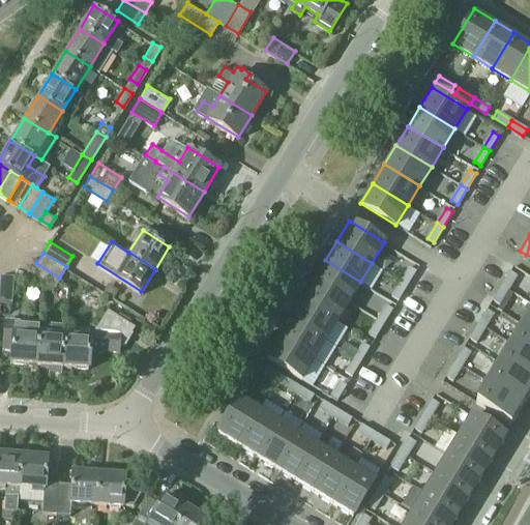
[(349,300),(360,282),(325,260),(314,279),(349,300)]
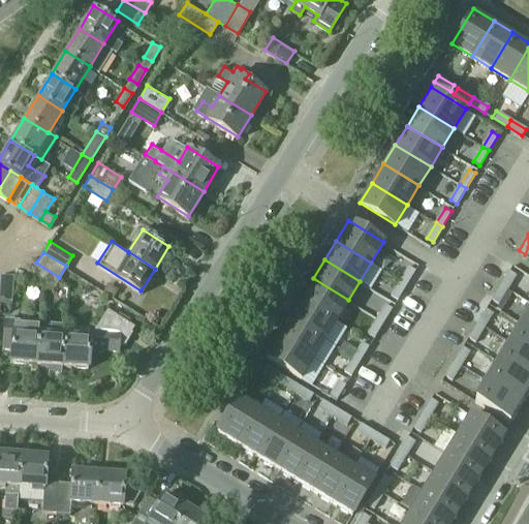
[(57,280),(59,277),(36,263),(29,274),(53,288),(53,287),(61,293),(66,285),(57,280)]
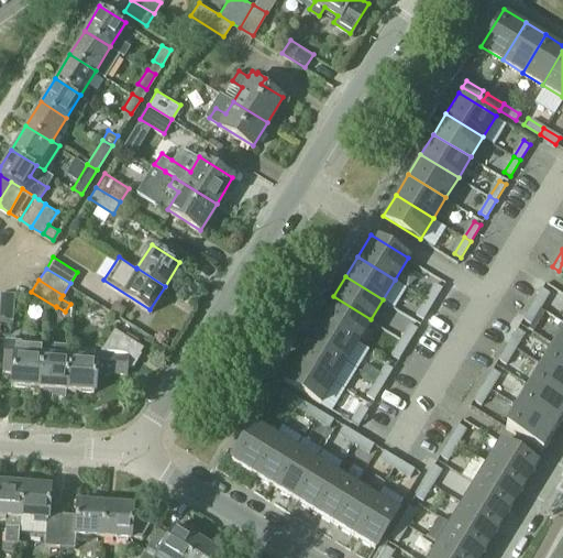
[(437,282),(427,298),(433,303),(443,286),(437,282)]
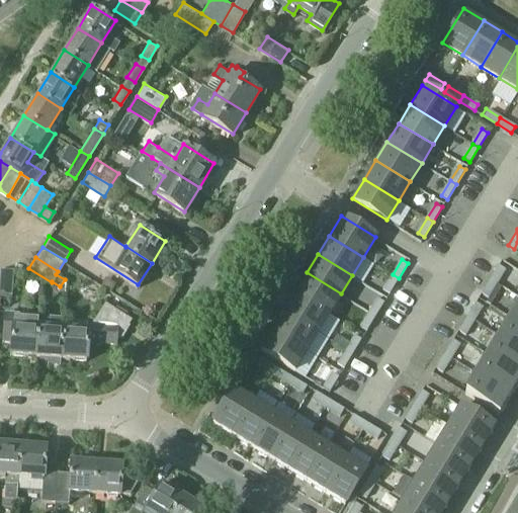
[(498,261),(489,276),(495,279),(504,265),(498,261)]
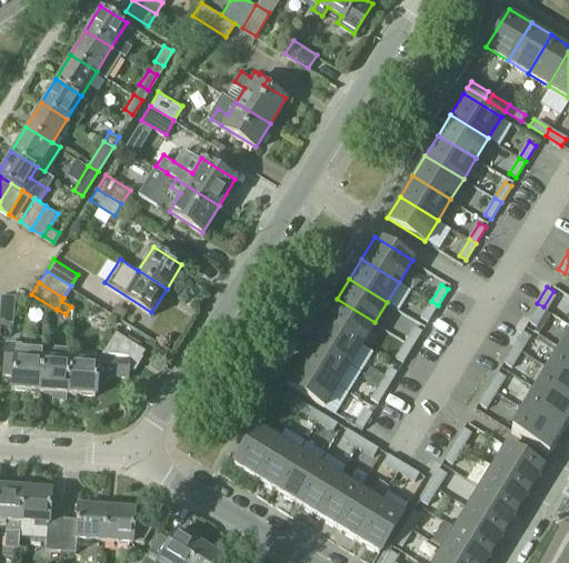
[(0,293),(0,294),(0,321),(12,322),(15,293),(0,293)]
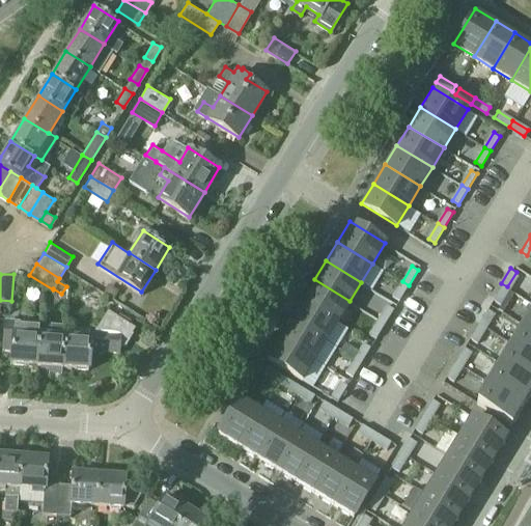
[(337,321),(350,301),(314,279),(302,299),(337,321)]
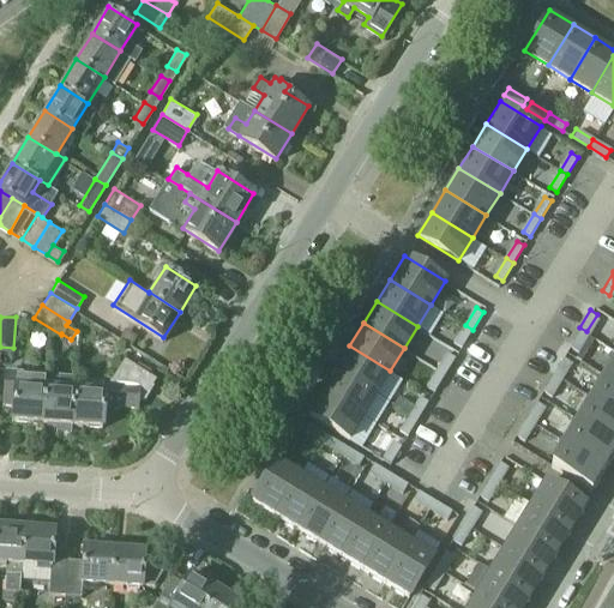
[(473,330),(465,325),(455,343),(462,347),(473,330)]
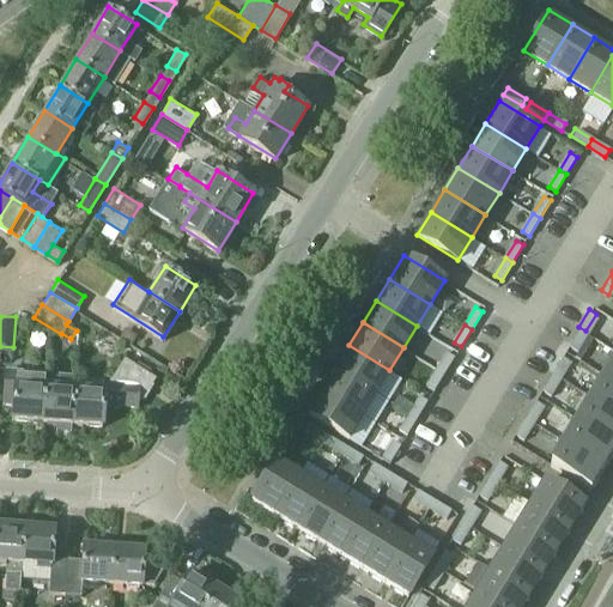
[(575,348),(586,331),(578,327),(569,344),(575,348)]
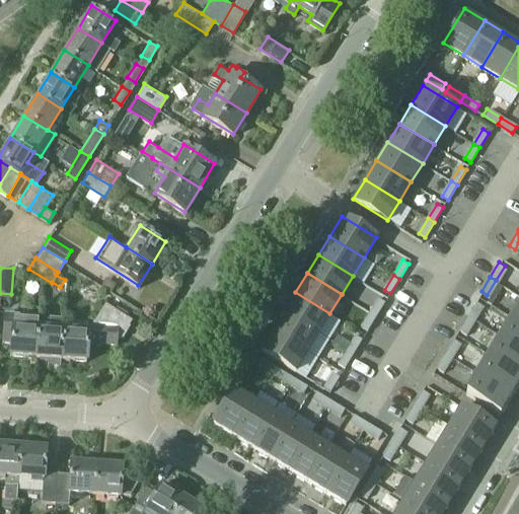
[(318,332),(329,313),(295,292),(284,310),(318,332)]
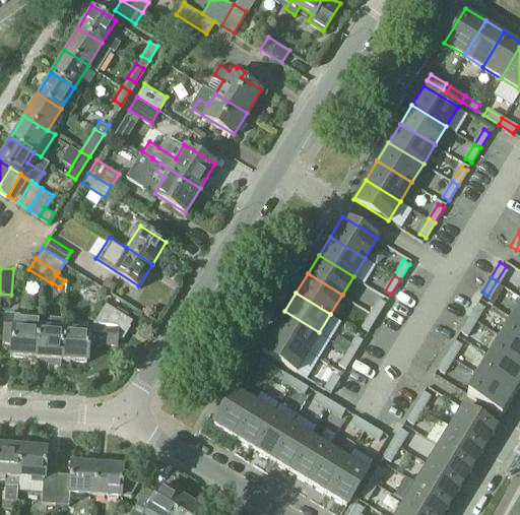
[(380,298),(371,313),(377,317),(386,302),(380,298)]
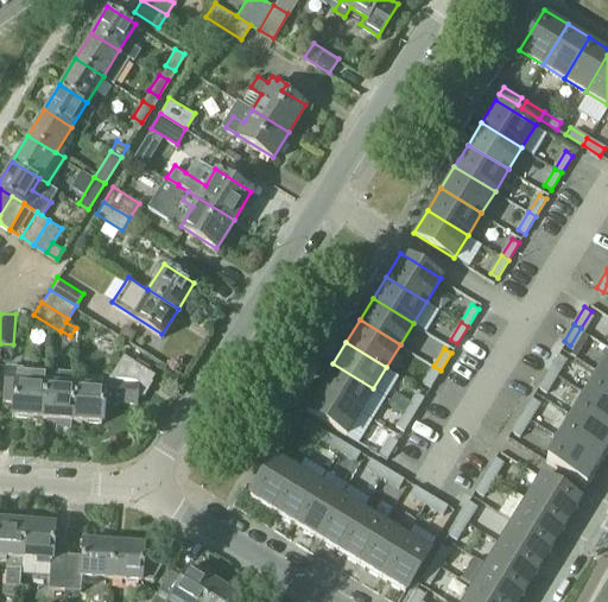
[(558,350),(548,368),(555,372),(565,355),(558,350)]
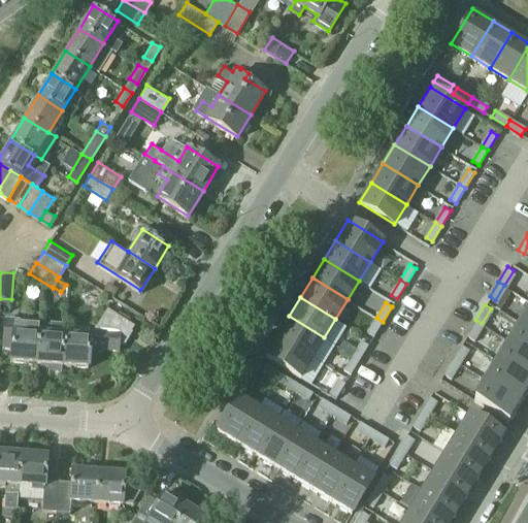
[(64,331),(62,362),(88,364),(90,347),(106,348),(107,347),(118,348),(118,340),(125,341),(130,334),(126,332),(128,328),(130,330),(134,323),(106,305),(93,328),(91,328),(90,333),(64,331)]
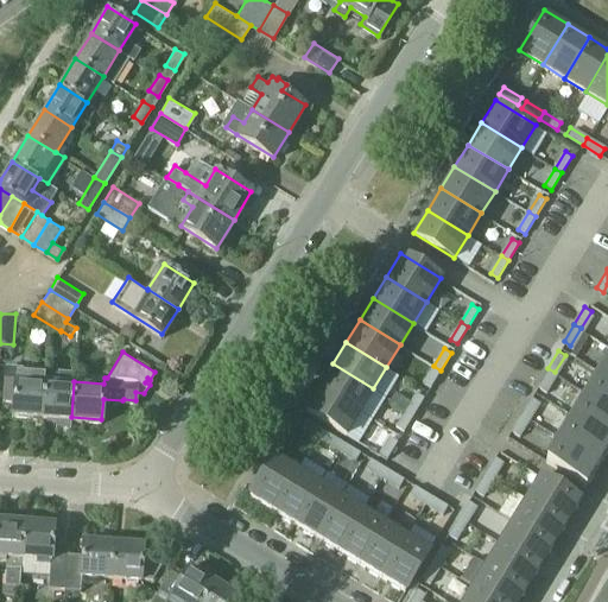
[(1,399),(13,399),(12,412),(43,414),(45,379),(45,367),(4,363),(1,399)]
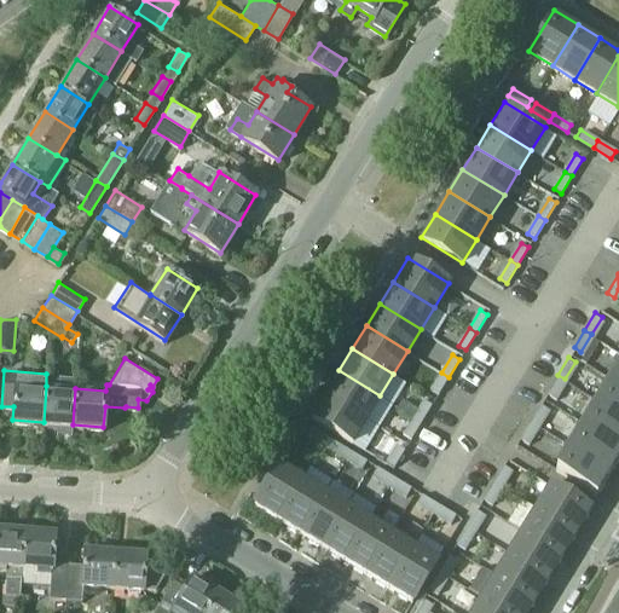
[(366,417),(380,395),(339,370),(324,392),(366,417)]
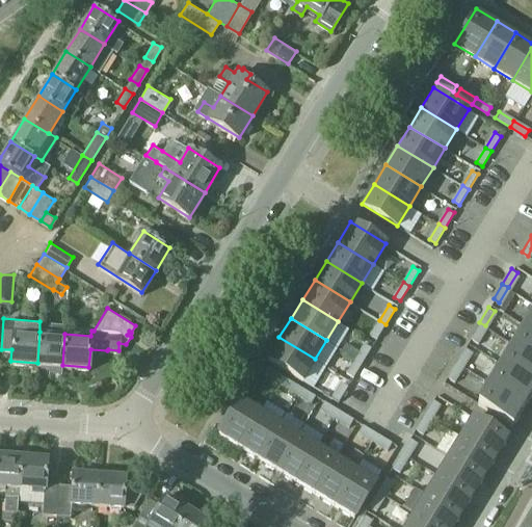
[(386,324),(379,320),(370,335),(376,339),(386,324)]
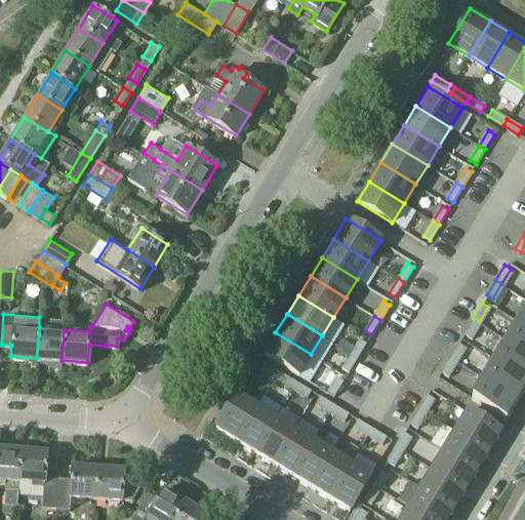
[(61,366),(62,360),(64,329),(65,319),(49,318),(48,328),(39,327),(37,358),(48,359),(47,365),(61,366)]
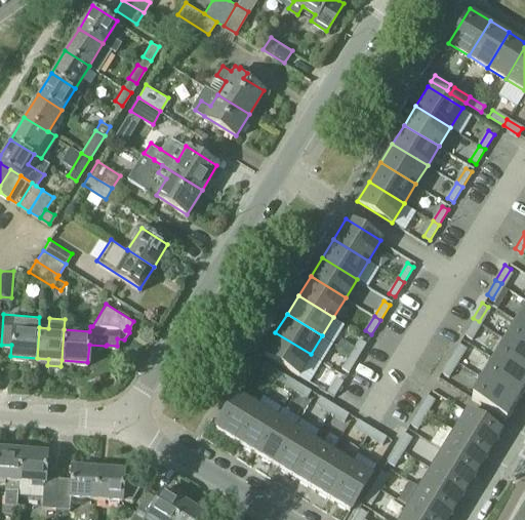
[(470,336),(479,321),(473,318),(463,332),(470,336)]
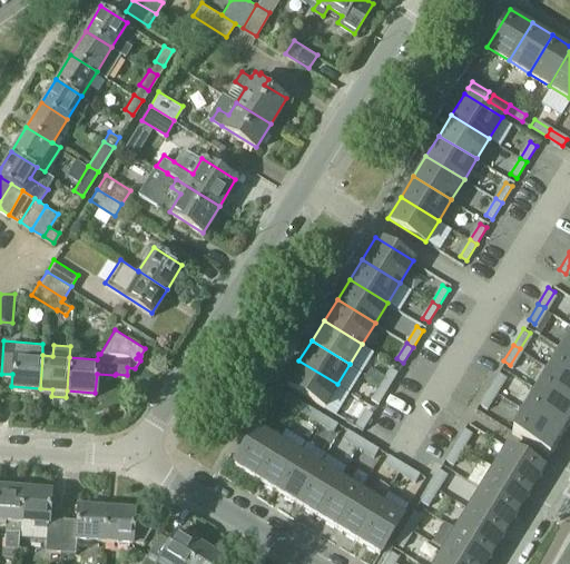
[(549,366),(569,378),(569,350),(561,346),(549,366)]
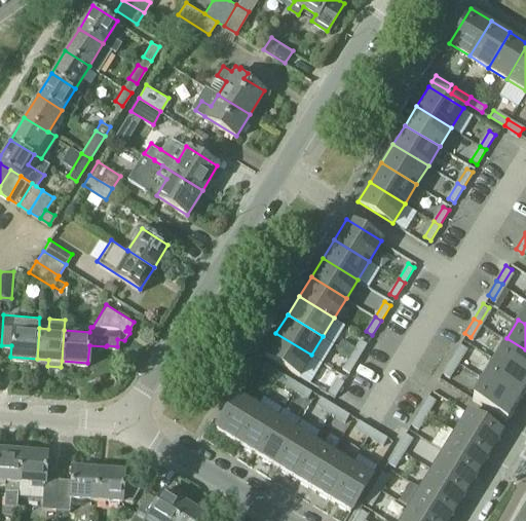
[(299,375),(311,355),(275,333),(264,354),(299,375)]
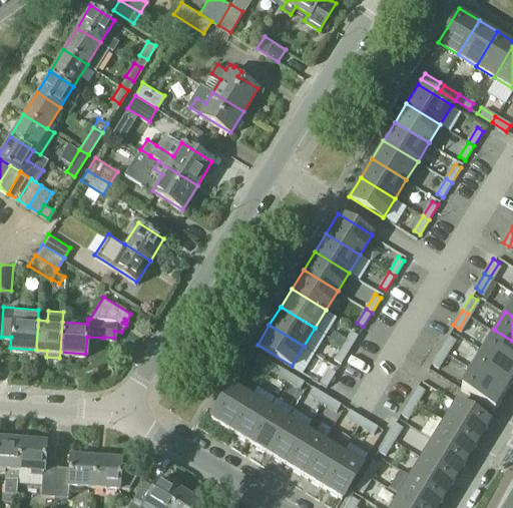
[(483,349),(512,366),(512,341),(494,330),(483,349)]
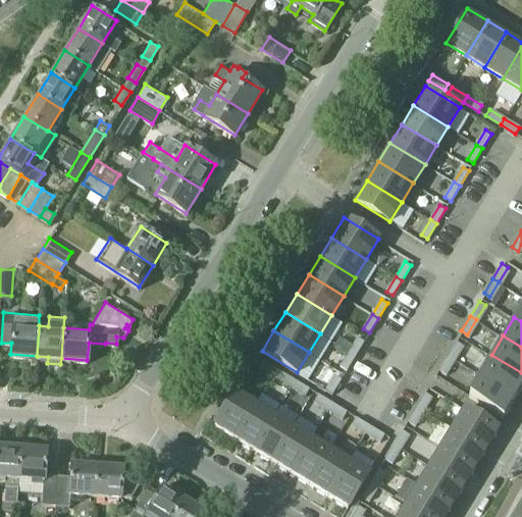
[(358,337),(349,352),(355,355),(364,341),(358,337)]
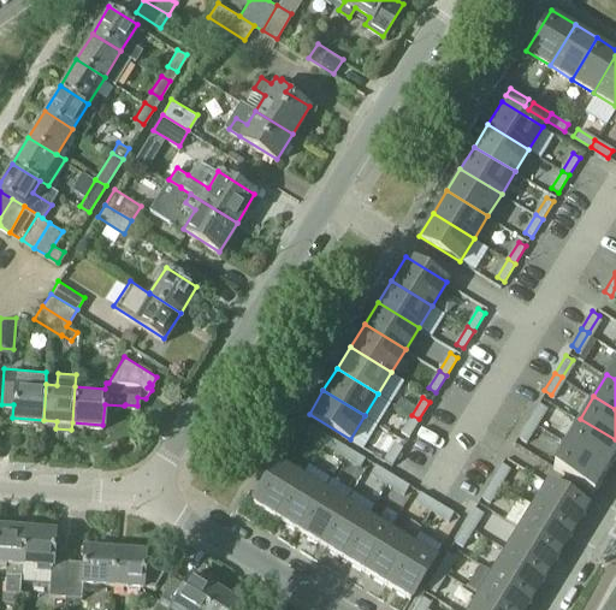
[(538,400),(527,416),(534,421),(545,403),(538,400)]
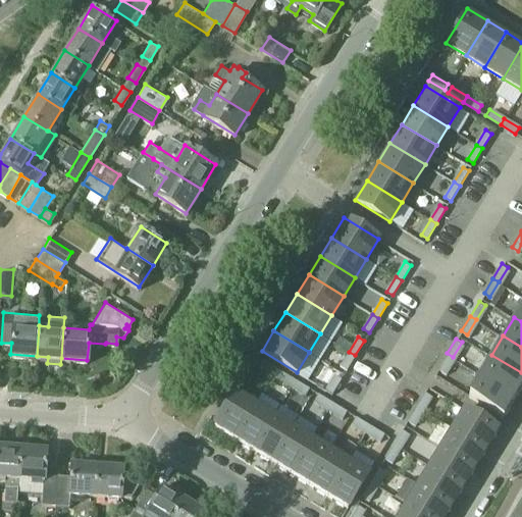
[(346,370),(355,355),(349,352),(340,366),(346,370)]
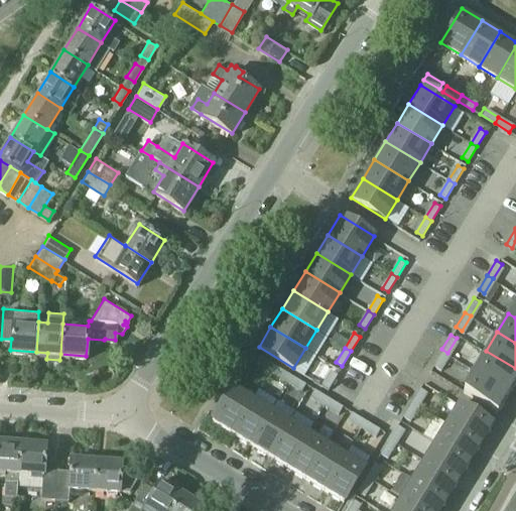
[(438,368),(447,353),(441,349),(433,364),(438,368)]
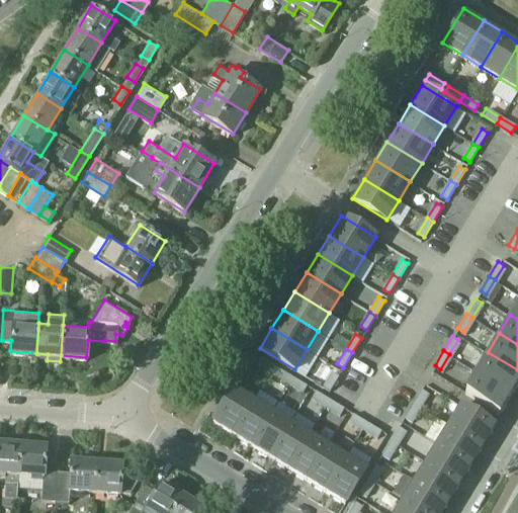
[(477,370),(511,392),(517,378),(517,369),(488,352),(477,370)]
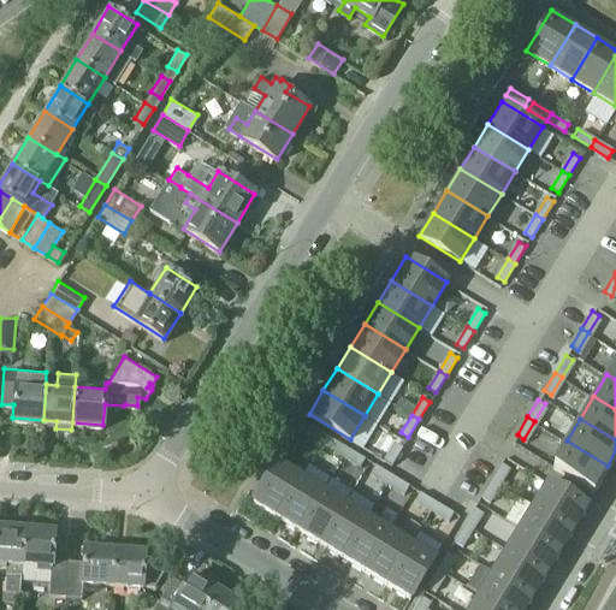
[(300,427),(319,439),(324,432),(304,420),(300,427)]
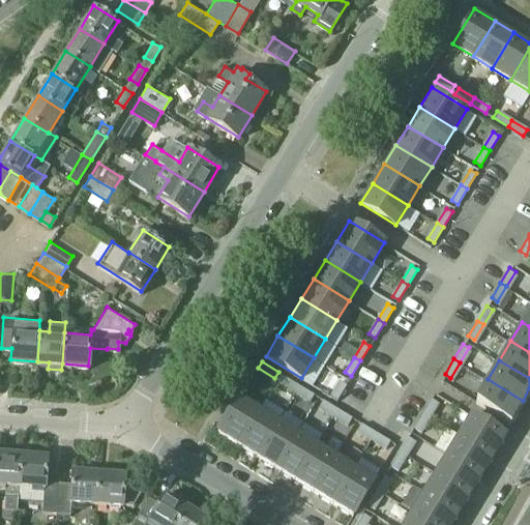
[(280,381),(295,390),(299,384),(284,375),(280,381)]
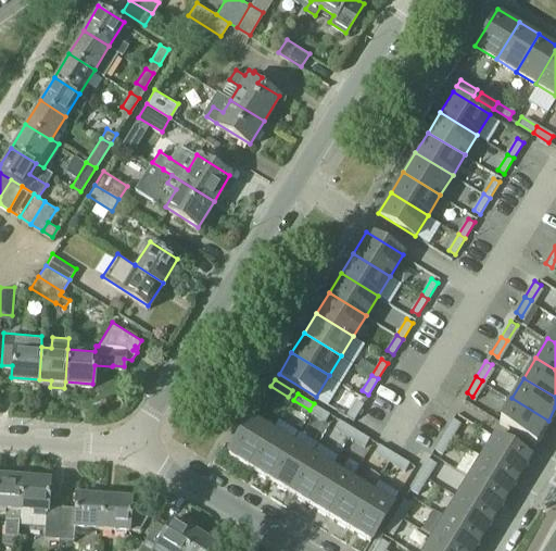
[(357,396),(346,413),(353,417),(364,400),(357,396)]
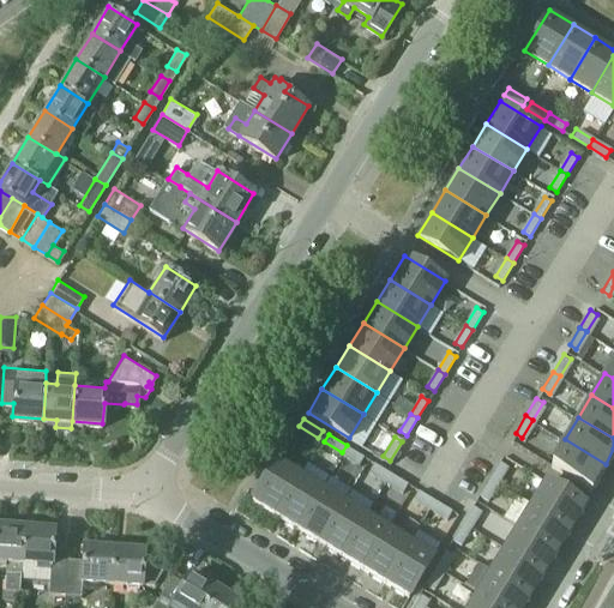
[(551,462),(591,487),(606,464),(565,439),(551,462)]
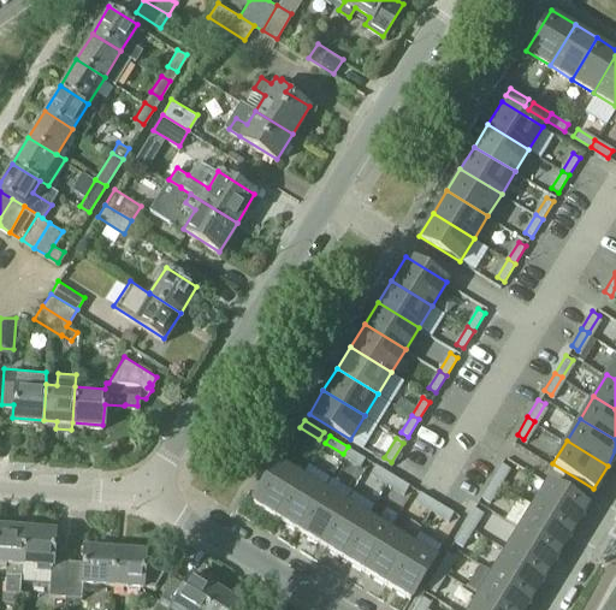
[(365,457),(348,446),(343,454),(361,465),(365,457)]
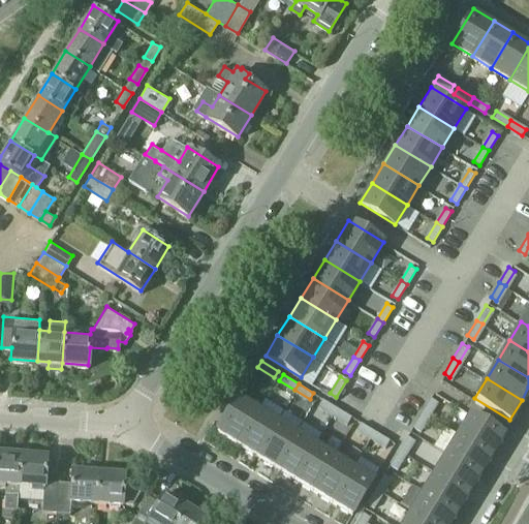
[(236,442),(257,407),(238,395),(216,430),(236,442)]
